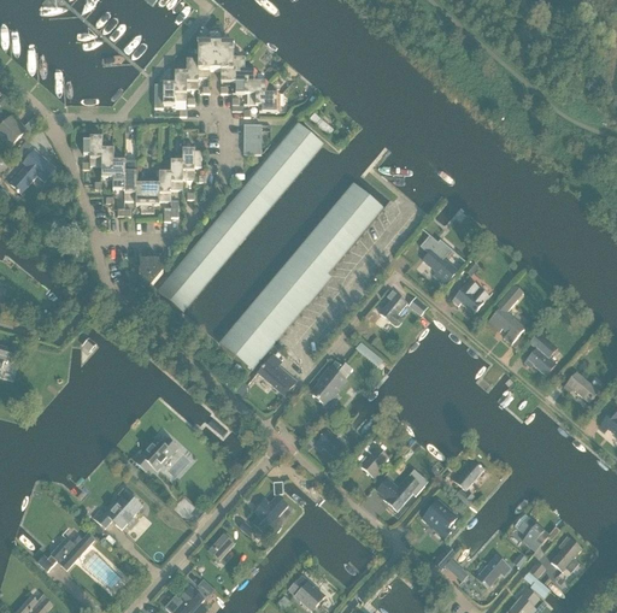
[(198,42),(198,53),(210,53),(210,57),(221,58),(221,46),(222,46),(222,42),(222,33),(210,33),(210,42),(198,42)]
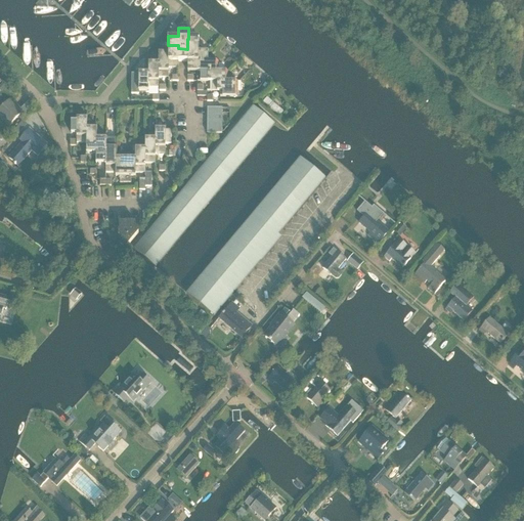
[(187,58),(187,69),(198,69),(198,58),(208,58),(208,48),(198,48),(198,36),(188,36),(188,39),(187,39),(187,58)]
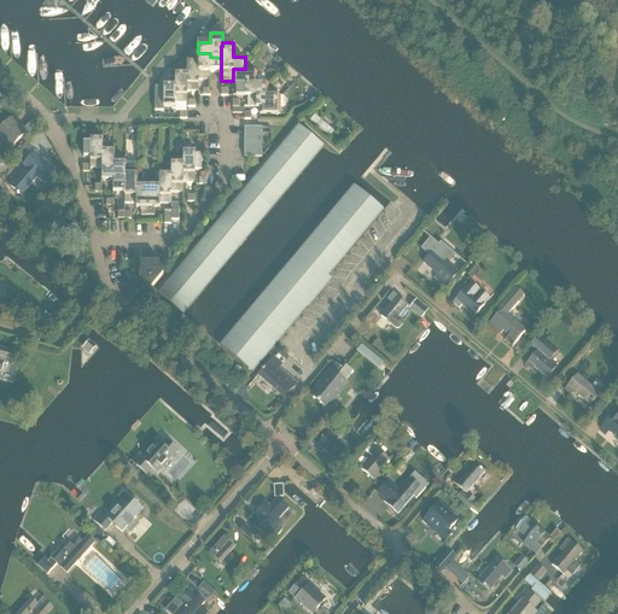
[(198,53),(198,57),(198,69),(210,69),(221,69),(221,58),(210,57),(210,53),(198,53)]
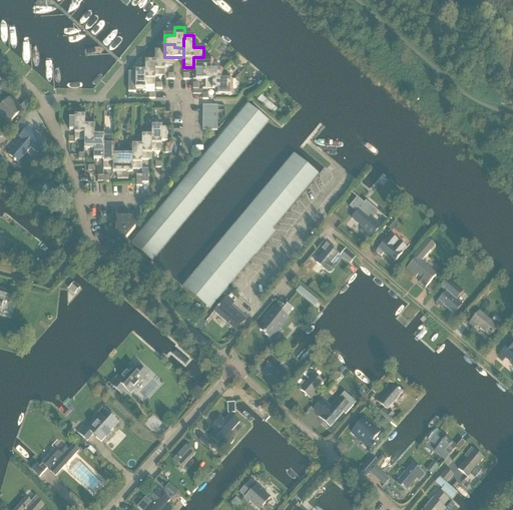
[(174,64),(174,57),(164,57),(164,47),(154,47),(154,57),(155,57),(154,67),(164,67),(164,64),(174,64)]
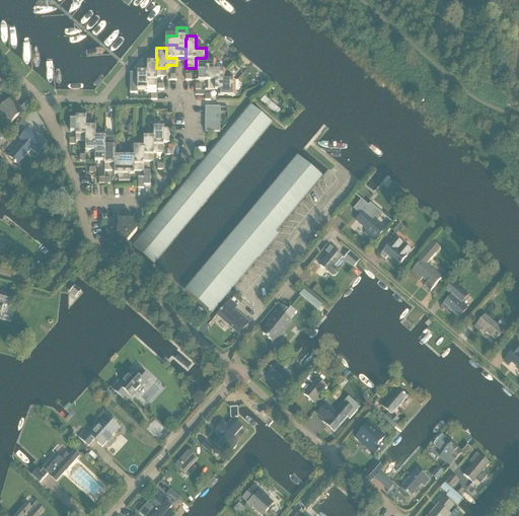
[(166,74),(166,68),(156,68),(157,58),(156,58),(147,58),(147,67),(147,77),(157,77),(157,74),(166,74)]
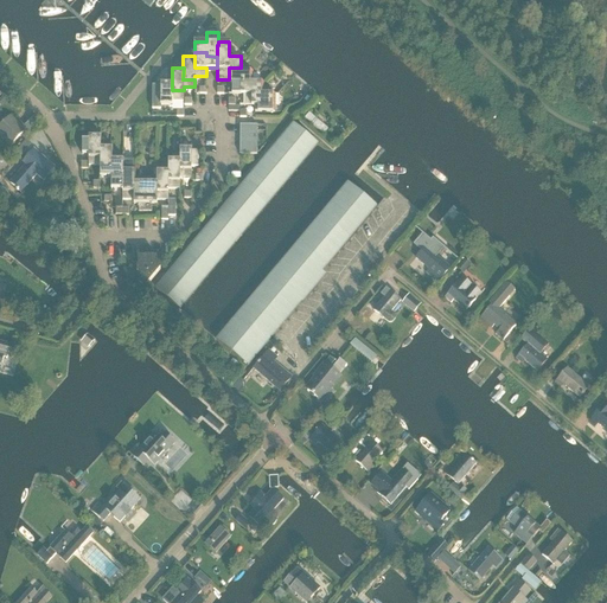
[(229,68),(229,79),(232,79),(232,91),(240,91),(240,79),(251,79),(251,68),(241,68),(229,68)]
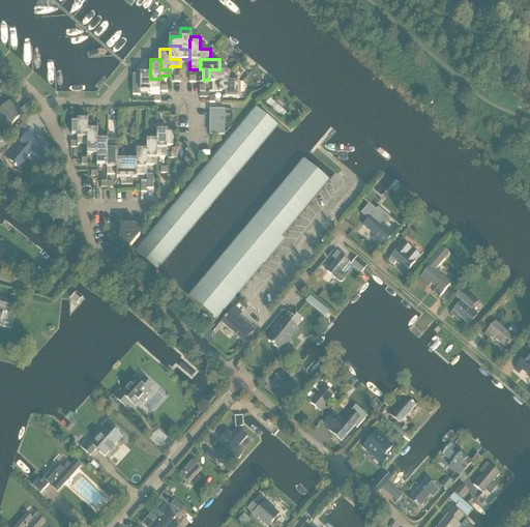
[(140,89),(150,89),(150,86),(160,86),(160,79),(150,79),(150,68),(140,68),(140,71),(134,71),(134,91),(140,91),(140,89)]
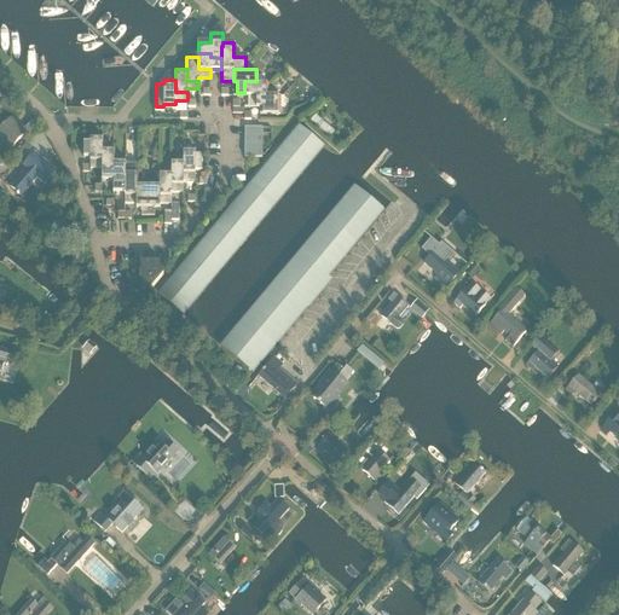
[(244,81),(244,93),(248,93),(248,105),(256,105),(256,93),(268,93),(268,81),(256,81),(244,81)]
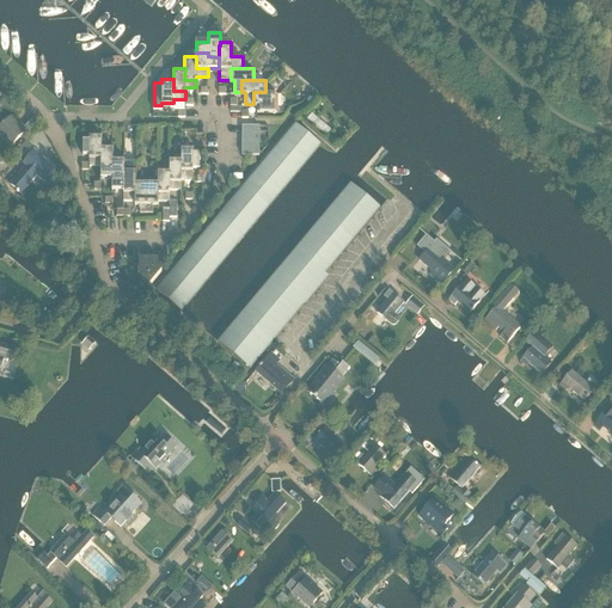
[(276,92),(265,92),(254,92),(254,104),(257,104),(256,110),(273,110),(273,104),(276,104),(276,92)]
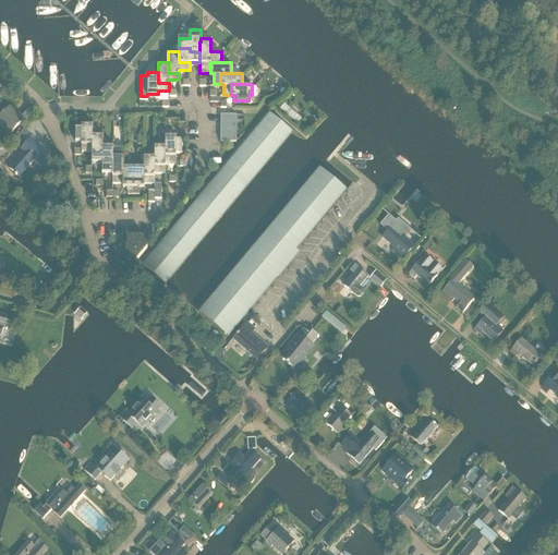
[(288,97),(284,103),(303,116),(307,110),(288,97)]
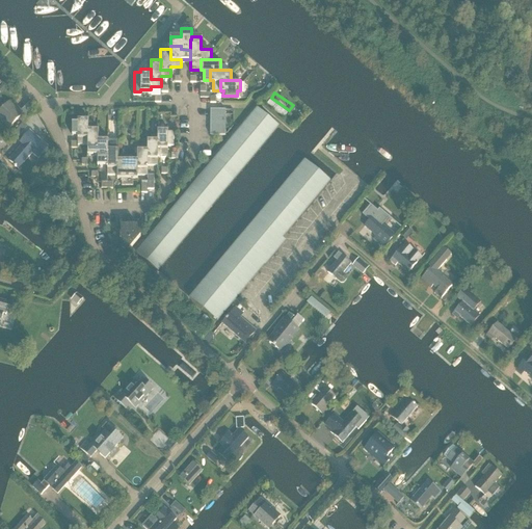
[(266,103),(284,116),(287,112),(270,98),(266,103)]
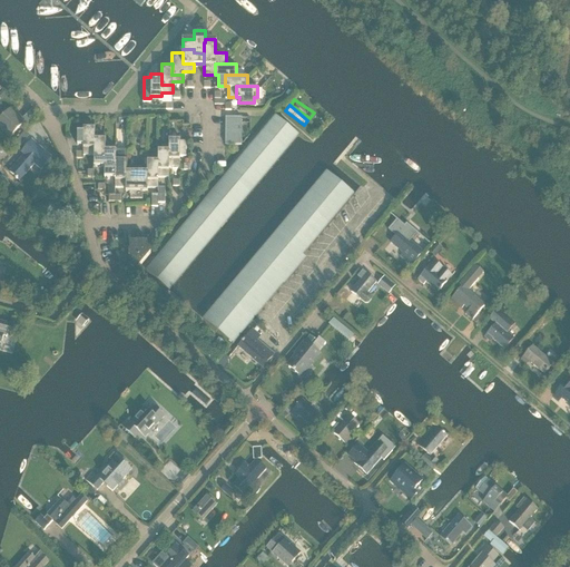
[(0,125),(9,135),(23,120),(9,107),(5,111),(0,106),(0,125)]
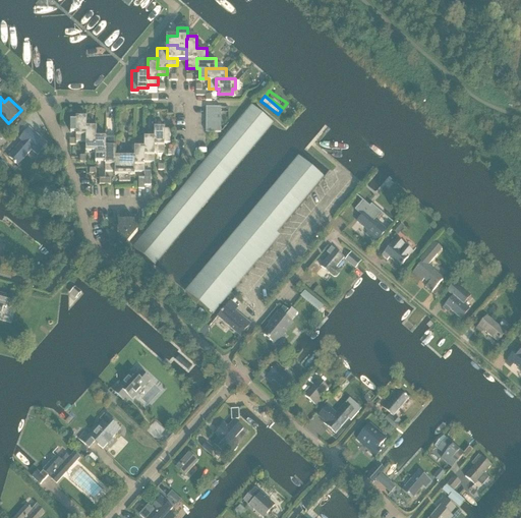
[(244,111),(266,129),(273,121),(251,104),(244,111)]
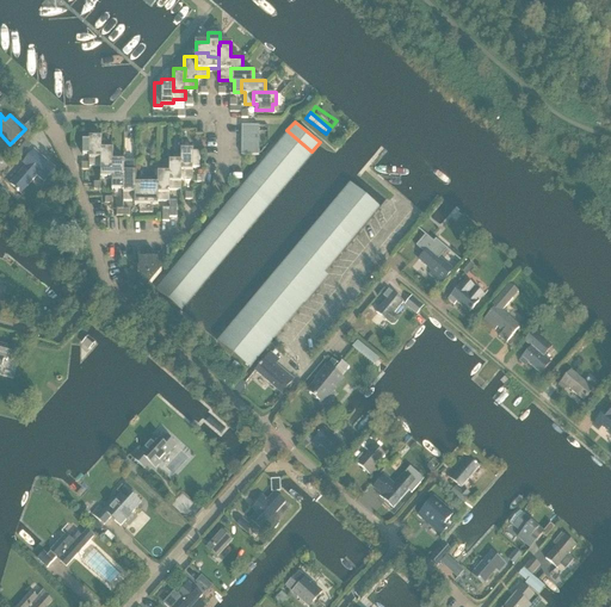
[(281,138),(304,160),(312,152),(287,130),(281,138)]
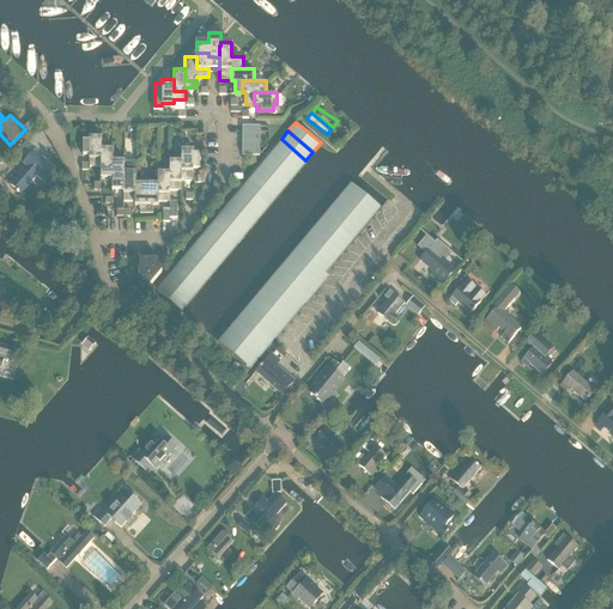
[(83,136),(83,153),(89,153),(89,156),(101,156),(101,145),(102,133),(89,133),(89,136),(83,136)]
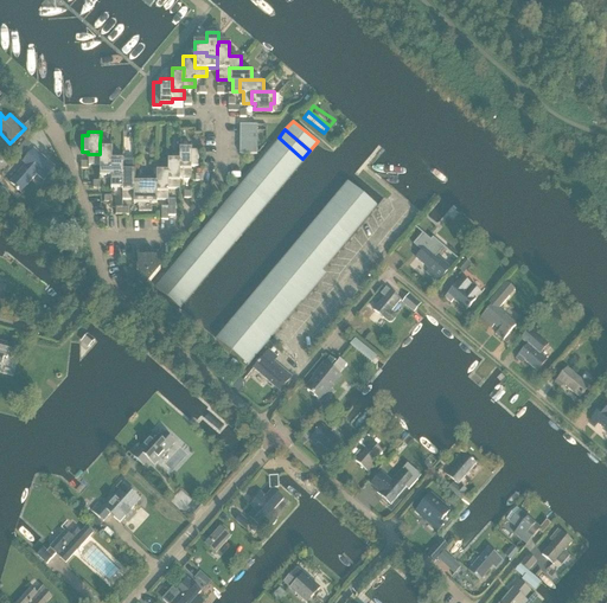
[(272,146),(296,166),(302,159),(279,138),(272,146)]
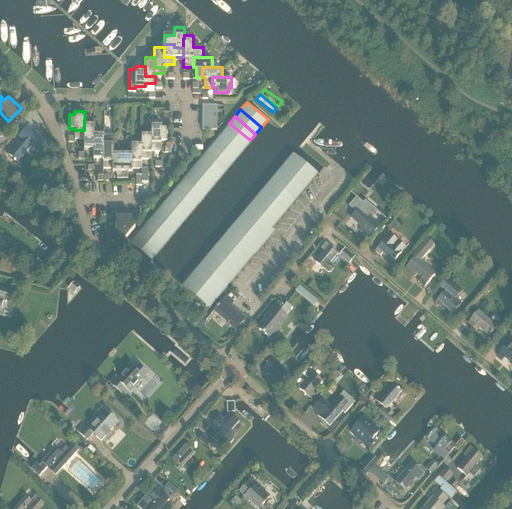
[(84,130),(74,130),(74,137),(84,137),(84,140),(94,140),(94,130),(94,121),(84,121),(84,130)]
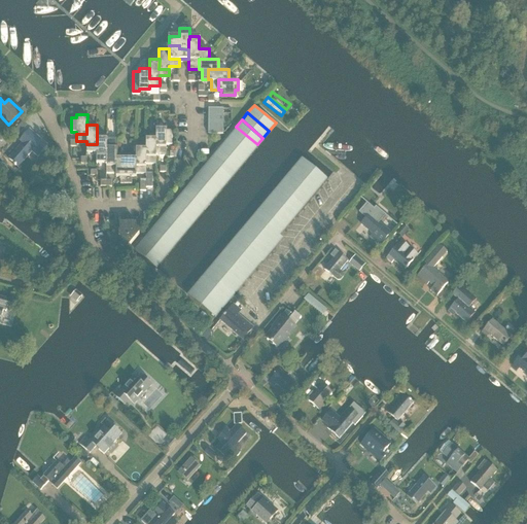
[(172,142),(172,128),(166,128),(166,125),(155,125),(155,135),(155,145),(166,145),(166,142),(172,142)]
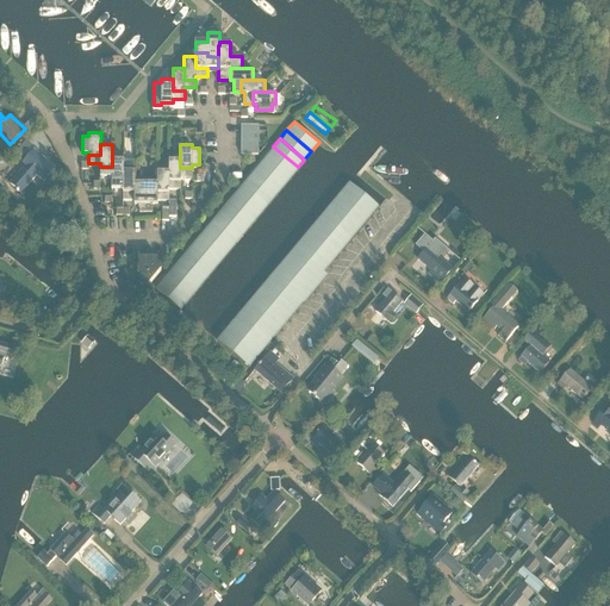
[(36,172),(44,179),(56,166),(33,147),(27,154),(22,160),(25,163),(10,181),(20,191),(36,172)]
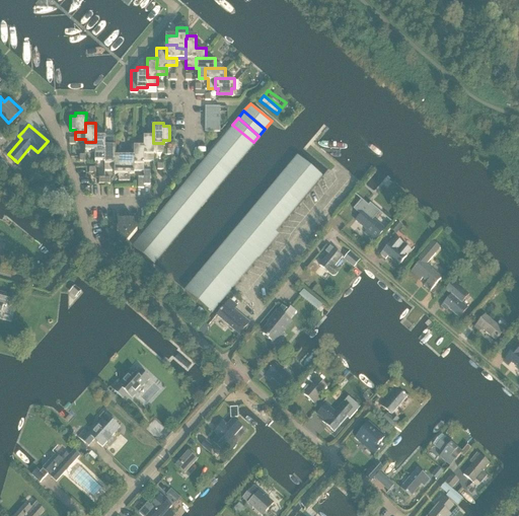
[(226,132),(247,149),(253,142),(232,125),(226,132)]
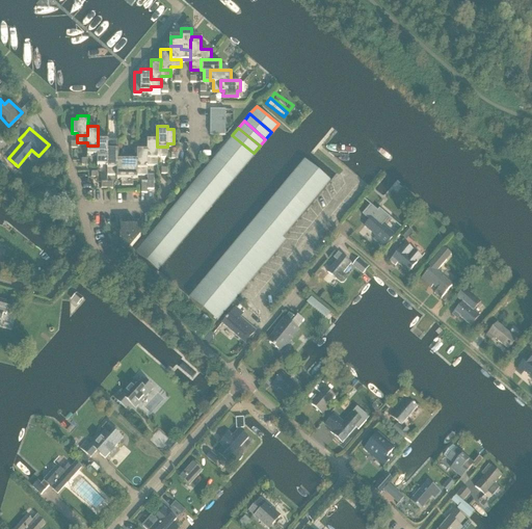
[(108,135),(98,135),(98,146),(87,146),(87,153),(97,153),(97,156),(107,156),(107,146),(108,135)]
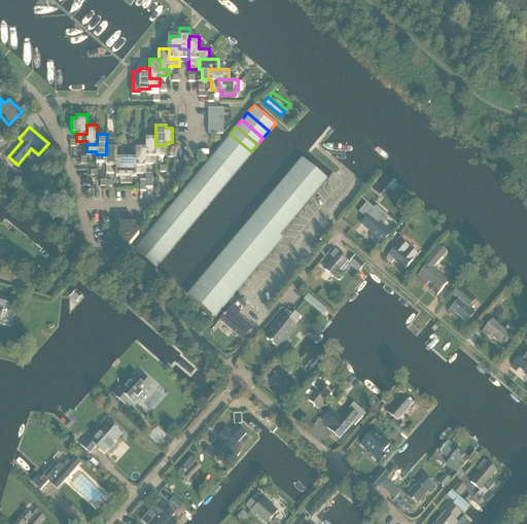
[(223,141),(245,159),(251,151),(230,134),(223,141)]
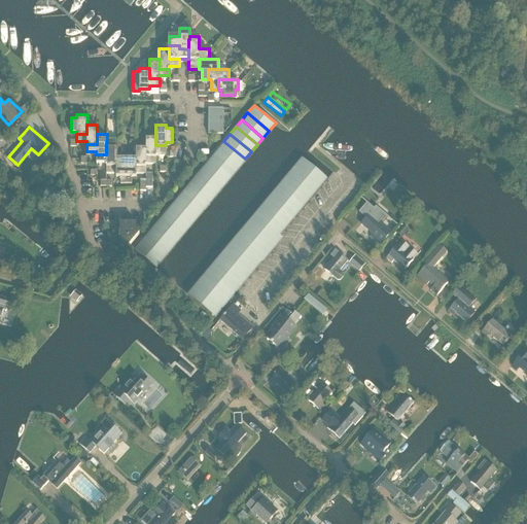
[(145,135),(145,144),(146,144),(146,154),(155,154),(155,151),(166,151),(166,145),(155,145),(155,135),(145,135)]
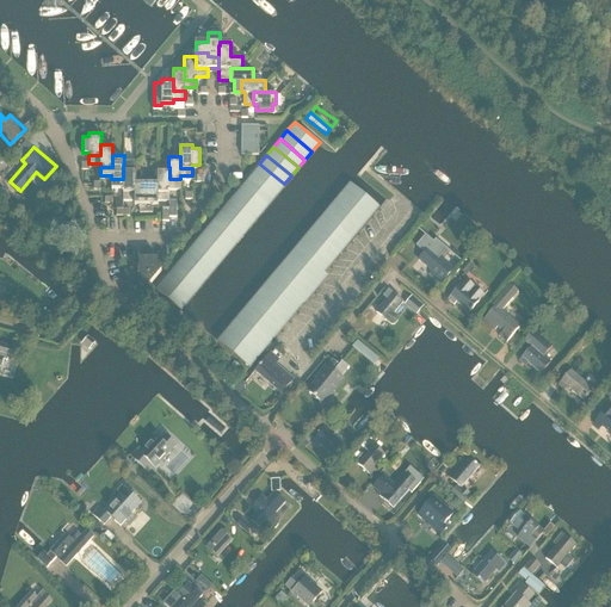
[(252,172),(277,192),(284,184),(259,163),(252,172)]
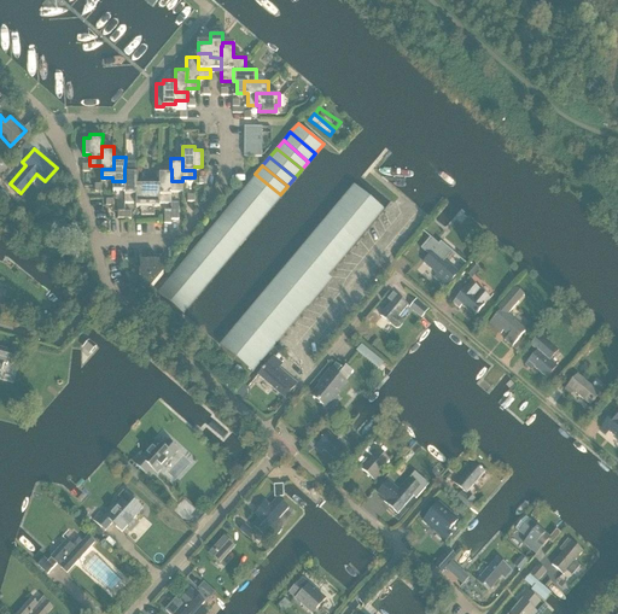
[(124,181),(112,181),(112,188),(124,188),(124,192),(136,192),(136,181),(136,169),(124,169),(124,181)]
